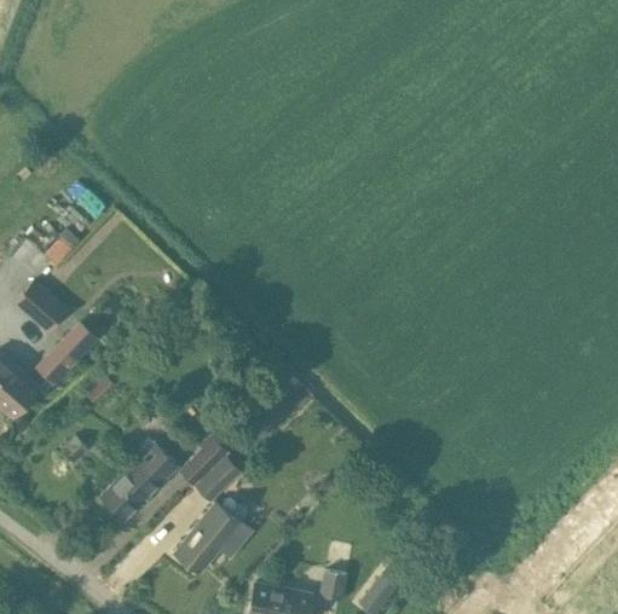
[(79,238),(109,209),(85,184),(55,212),(79,238)]
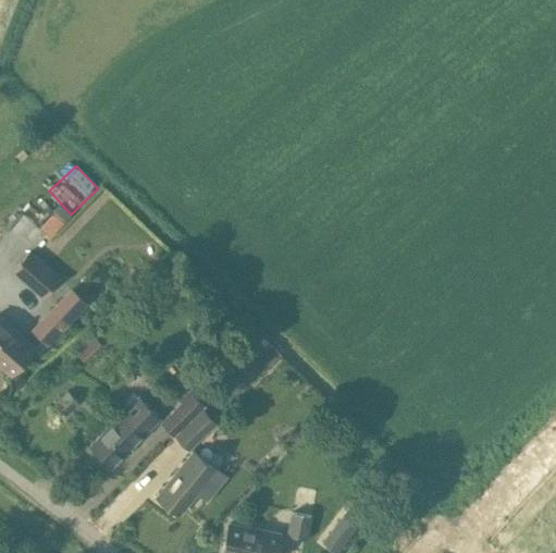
[(39,231),(49,240),(66,219),(57,210),(38,231),(23,218),(11,231),(27,245),(39,231)]
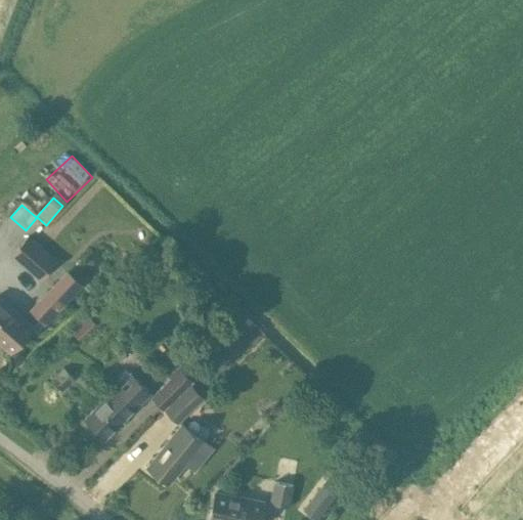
[(57,263),(27,237),(9,258),(39,284),(57,263)]
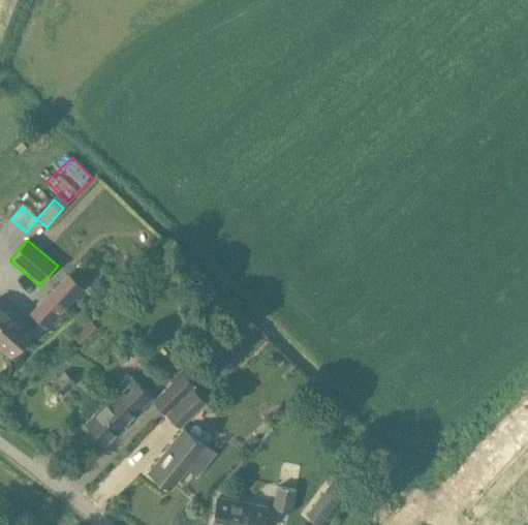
[(70,303),(56,289),(30,317),(38,326),(43,330),(44,331),(70,303)]
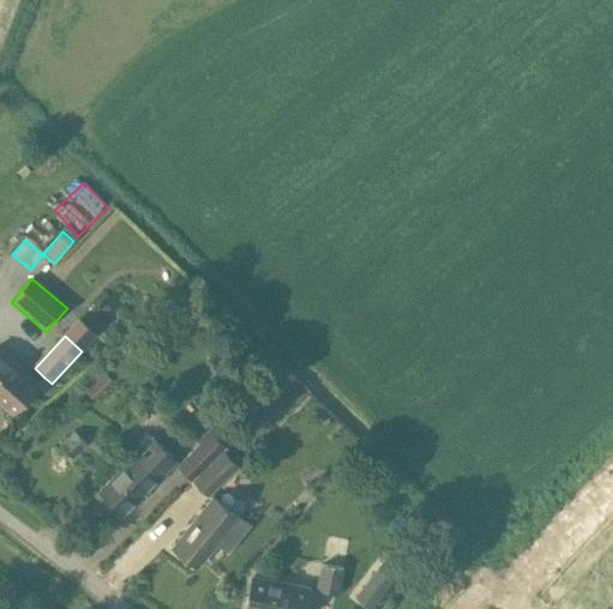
[(36,387),(0,357),(0,404),(12,415),(36,387)]
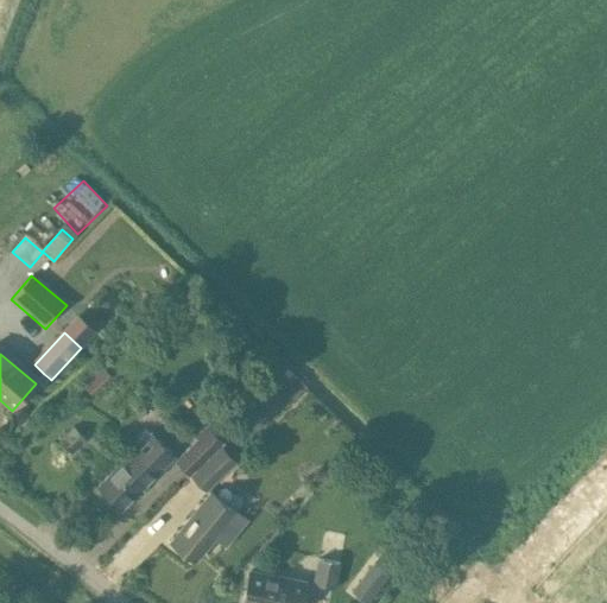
[(100,369),(82,386),(90,394),(108,378),(100,369)]
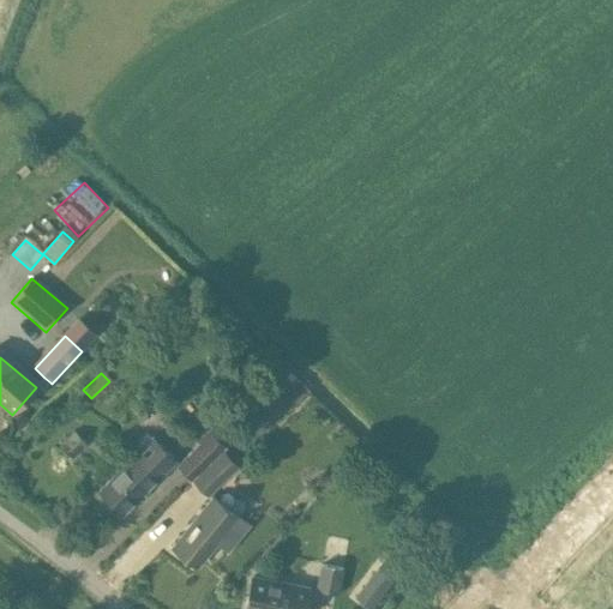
[(44,378),(36,387),(42,393),(50,383),(44,378)]
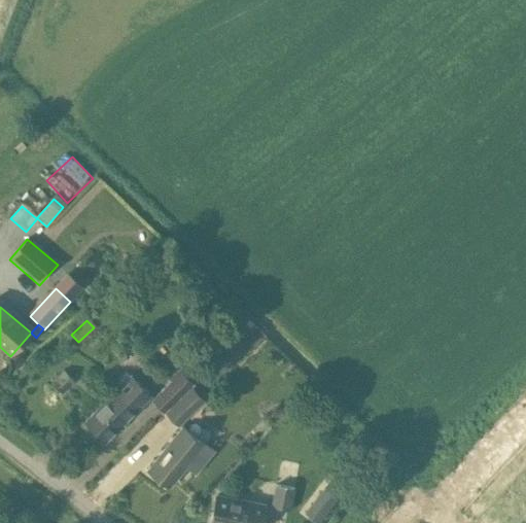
[(242,324),(231,337),(238,343),(249,332),(242,324)]
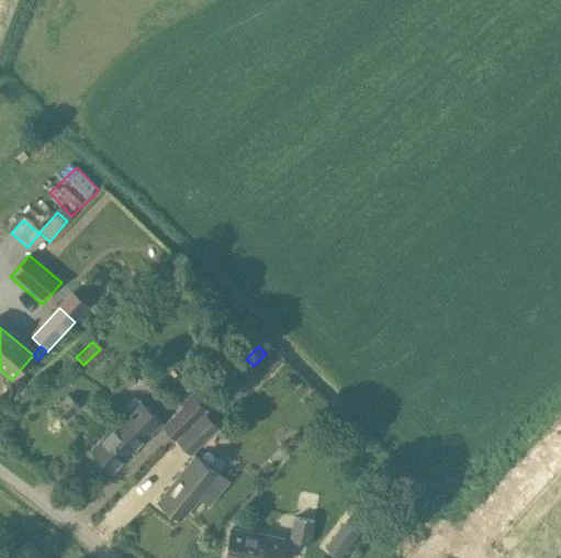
[(198,419),(175,442),(191,458),(219,430),(216,427),(254,390),(242,378),(208,412),(206,411),(198,419)]
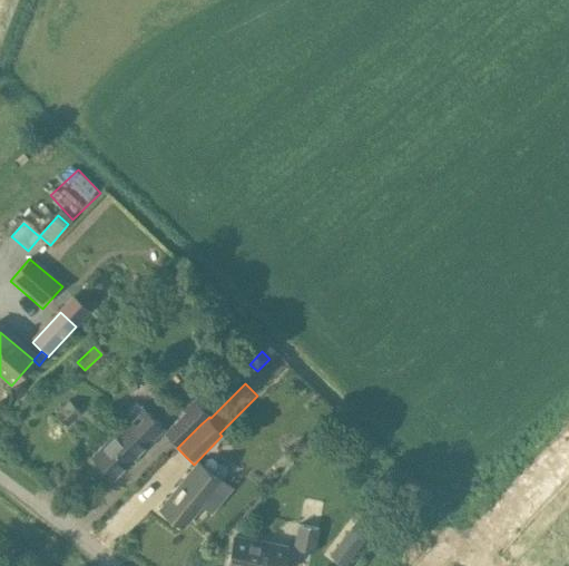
[(55,413),(67,426),(79,415),(67,402),(55,413)]
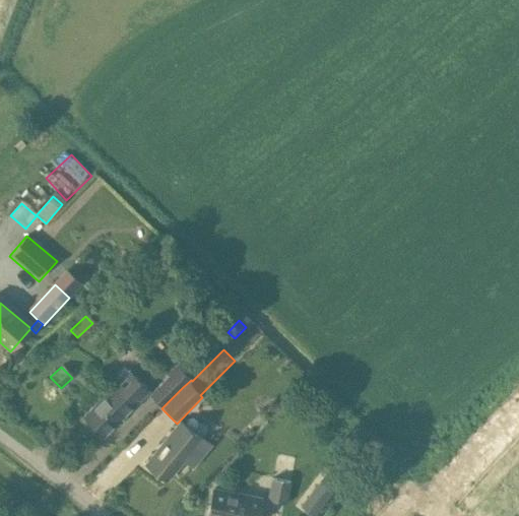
[(149,396),(161,408),(183,387),(191,380),(178,368),(149,396)]
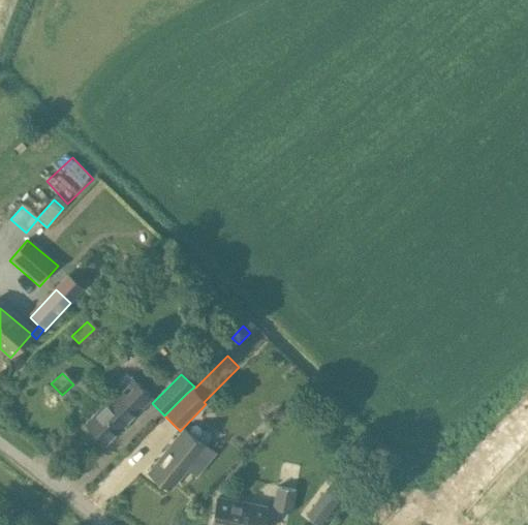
[(150,397),(130,378),(86,427),(104,444),(150,397)]
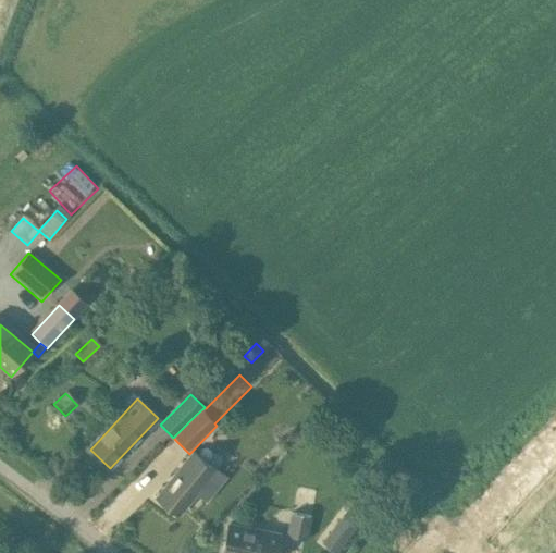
[(225,481),(213,471),(193,455),(157,501),(178,517),(195,495),(207,505),(225,481)]
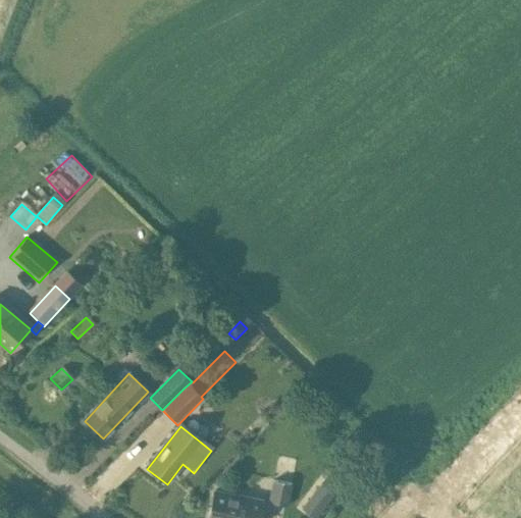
[(272,483),(268,505),(288,509),(292,486),(272,483)]
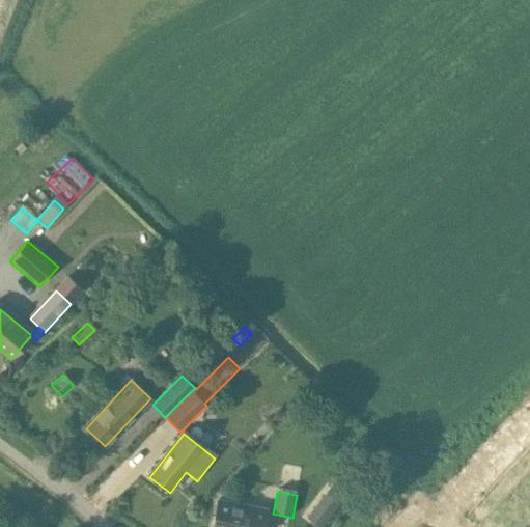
[(323,526),(336,508),(323,498),(307,519),(316,526),(323,526)]
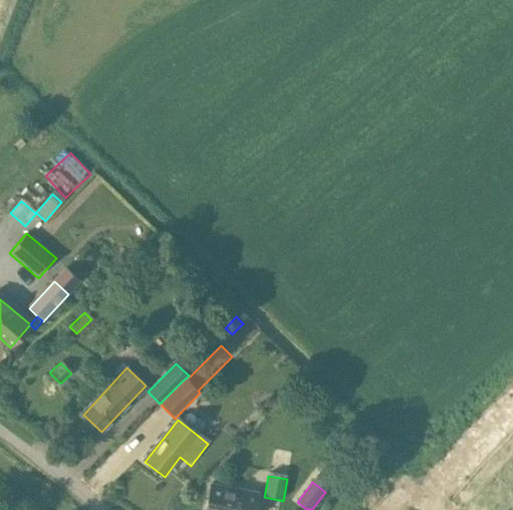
[(255,509),(258,496),(211,487),(207,509),(255,509)]
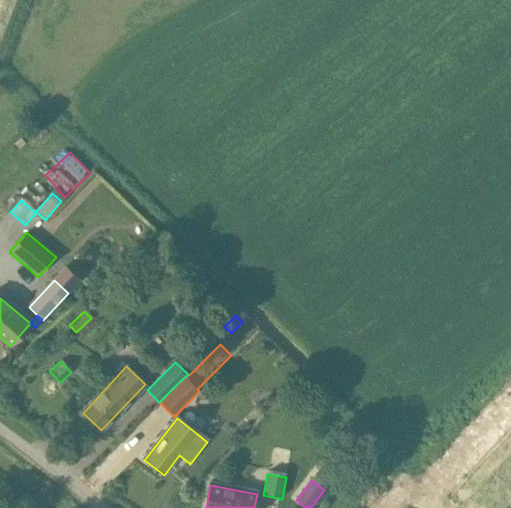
[(401,507),(389,494),(373,507),(401,507)]
